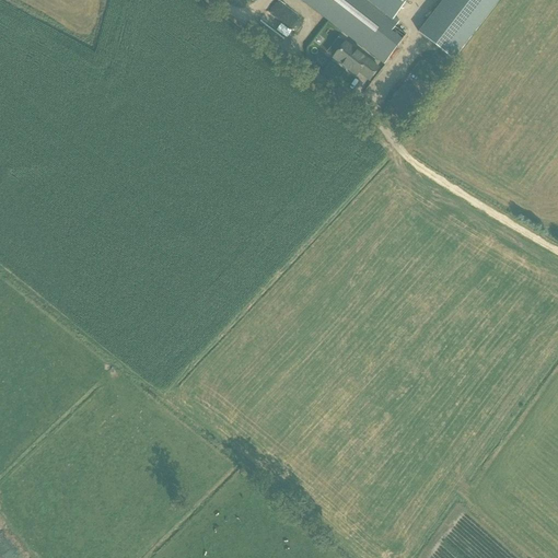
[(301,0),(323,16),(382,62),(405,34),(393,24),(397,20),(395,18),(393,16),(391,19),(368,0),(301,0)]
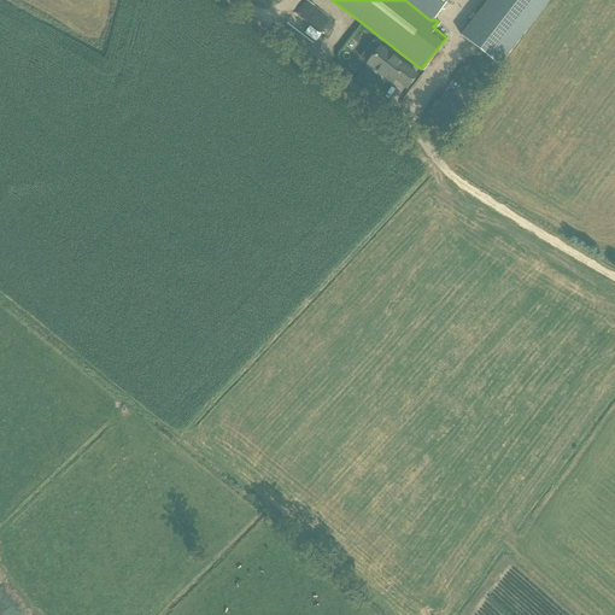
[(405,0),(431,21),(433,18),(446,0),(405,0)]
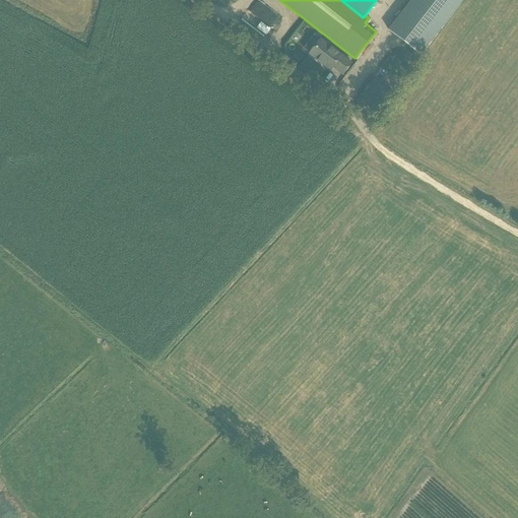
[(407,0),(386,28),(419,54),(460,0),(407,0)]
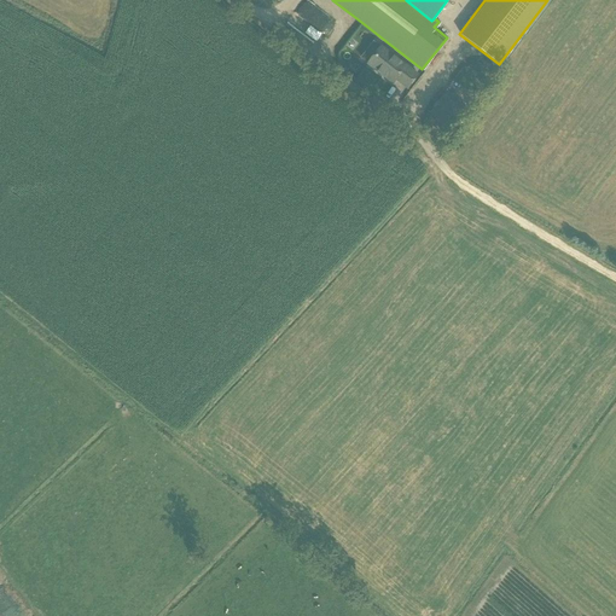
[(417,74),(379,45),(366,62),(391,82),(394,79),(406,87),(417,74)]
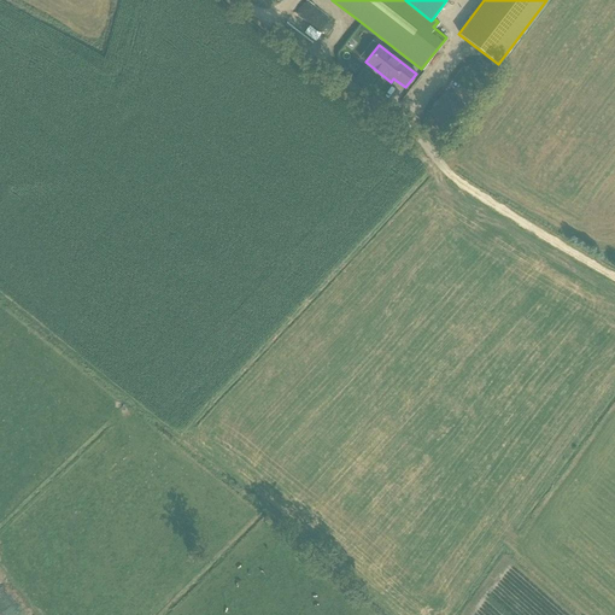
[(444,88),(427,111),(446,126),(463,104),(444,88)]
